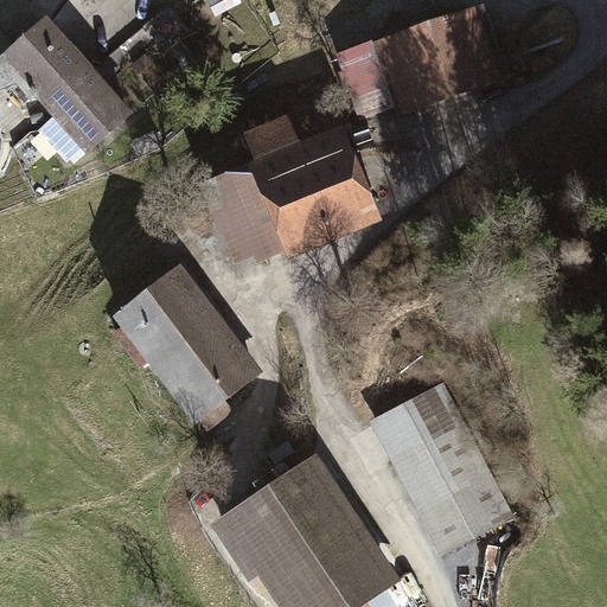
[(241,0),(206,0),(216,16),(242,1),(241,0)]
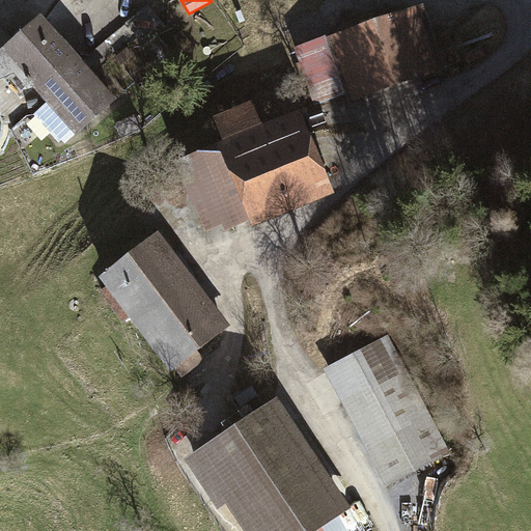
[(144,45),(166,26),(147,4),(126,22),(144,45)]
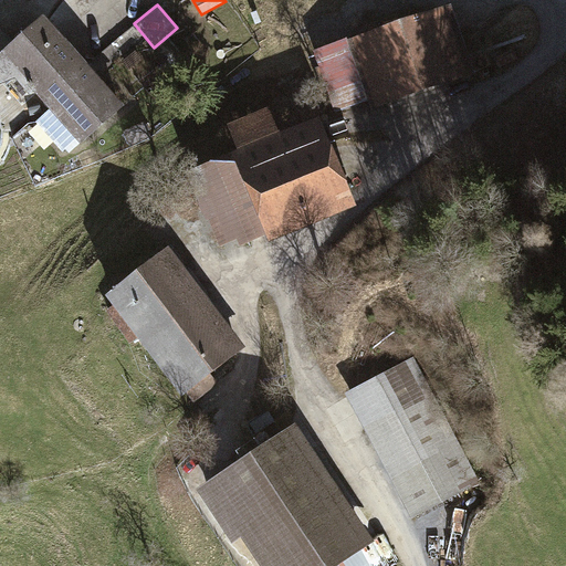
[(446,4),(313,50),(333,106),(370,93),(375,107),(470,75),(446,4)]
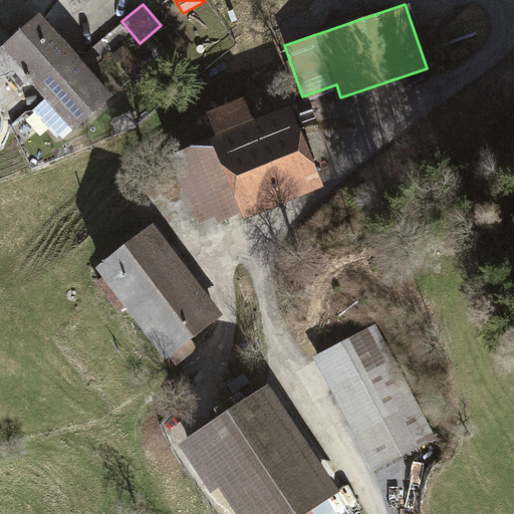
[(72,129),(111,93),(64,40),(38,11),(0,44),(0,73),(0,74),(11,65),(26,82),(29,80),(45,97),(33,108),(57,137),(69,125),(72,129)]
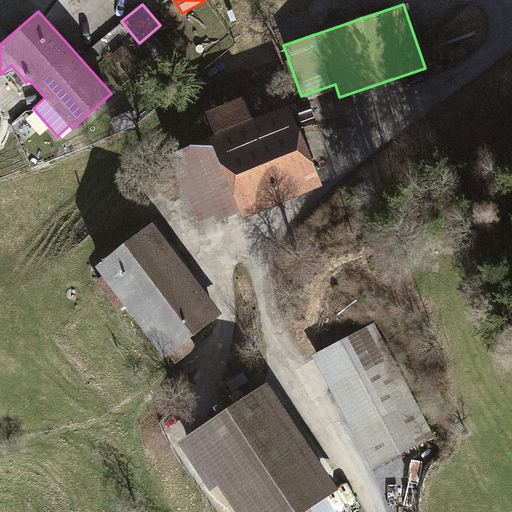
[(110,54),(117,63),(130,53),(125,47),(123,44),(110,54)]
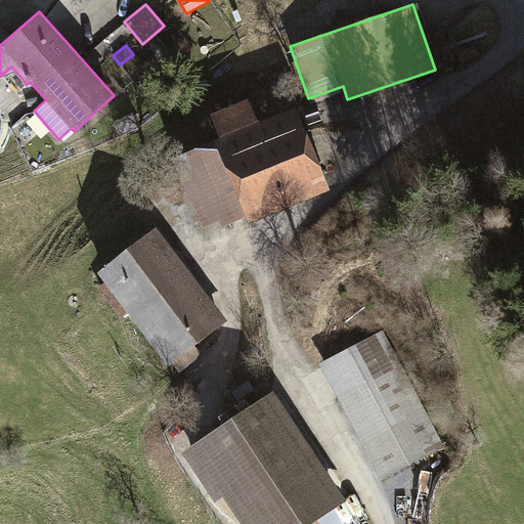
[(220,138),(173,158),(203,232),(247,215),(248,219),(328,187),(296,108),(260,123),(250,97),(210,113),(220,138)]
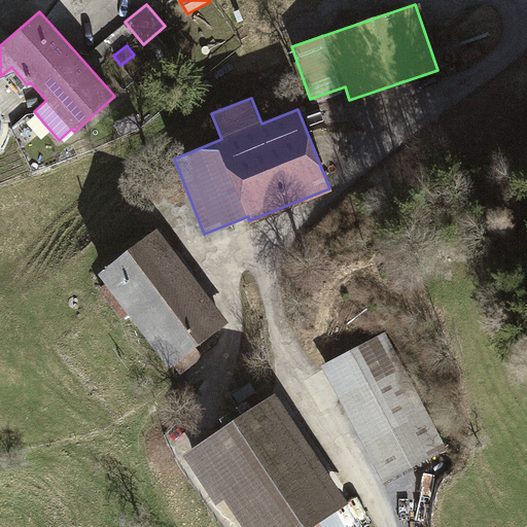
[(134,113),(113,121),(119,135),(139,127),(134,113)]
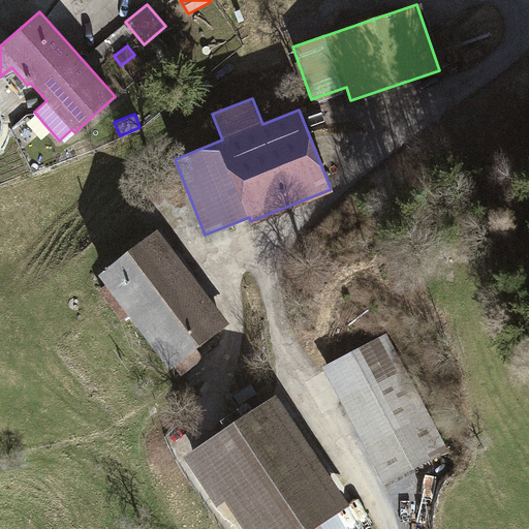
[(130,315),(137,323),(195,279),(190,274),(156,229),(98,274),(105,282),(98,288),(107,300),(123,320),(130,315)]
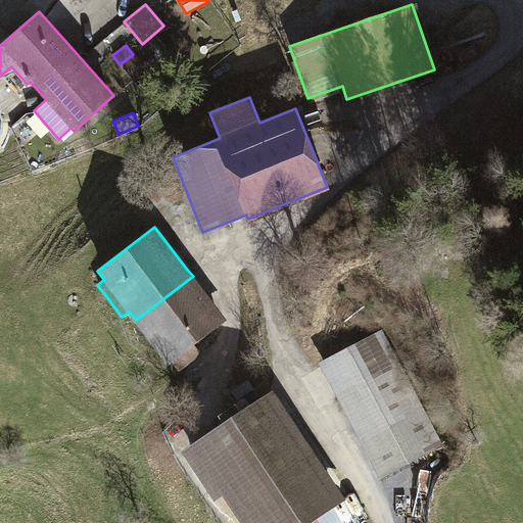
[(227,320),(193,276),(136,320),(177,373),(194,359),(201,353),(194,344),(227,320)]
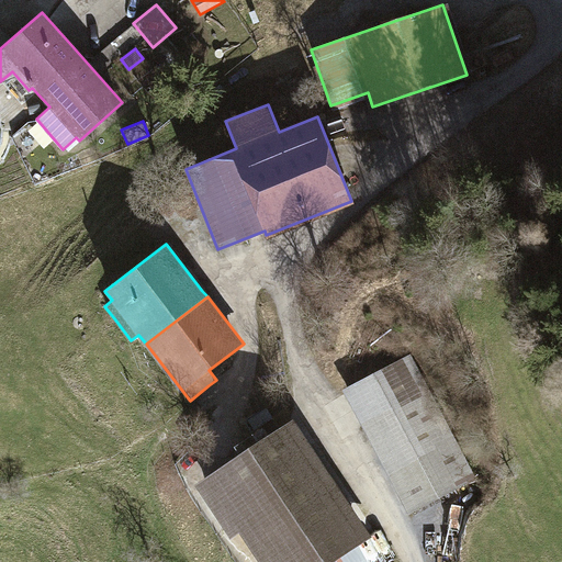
[(344,390),(408,514),(475,479),(411,355),(344,390)]
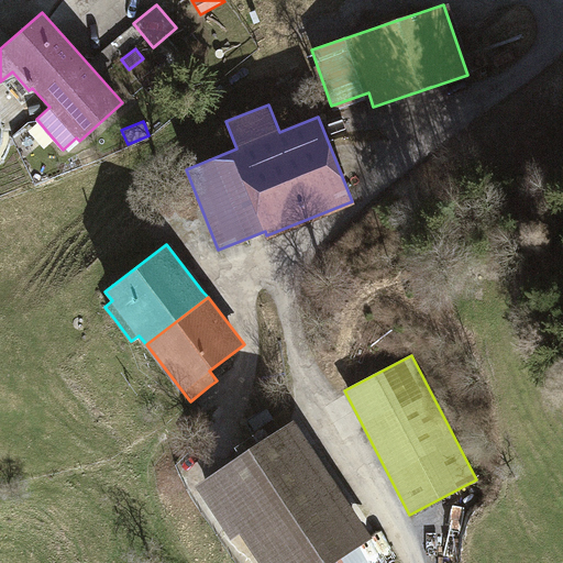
[(370,562),(357,545),(371,537),(291,421),(197,485),(231,537),(239,531),(260,562),(370,562)]
